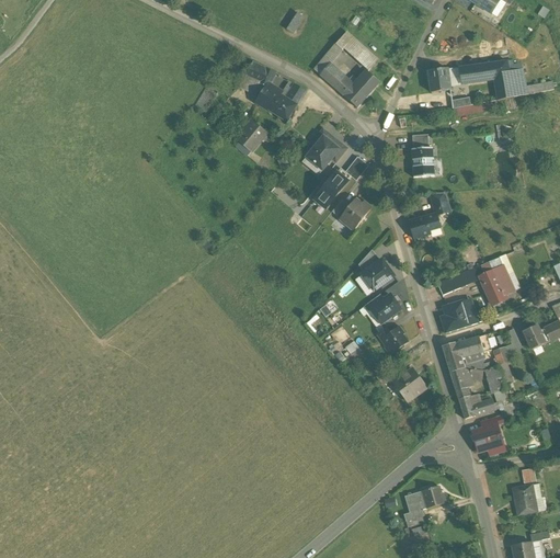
[(471,0),(491,12),(499,0),(471,0)]
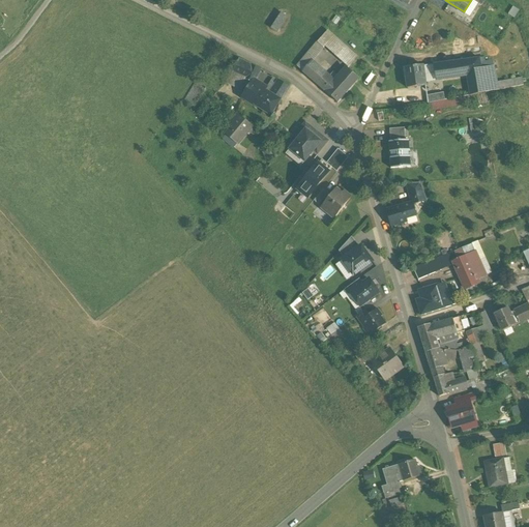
[(277,28),(286,13),(281,10),(272,25),(277,28)]
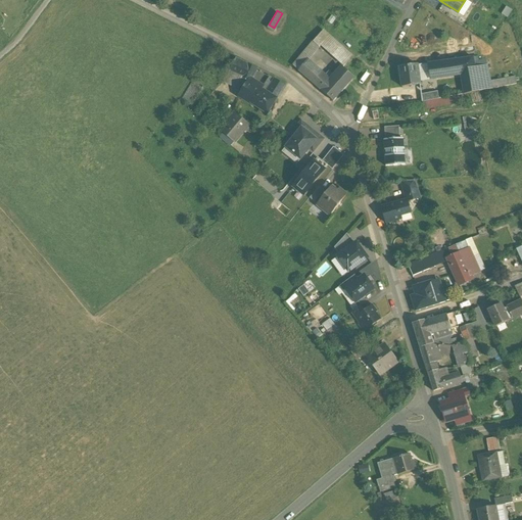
[(325,38),(348,58),(352,54),(324,29),(320,33),(325,38)]
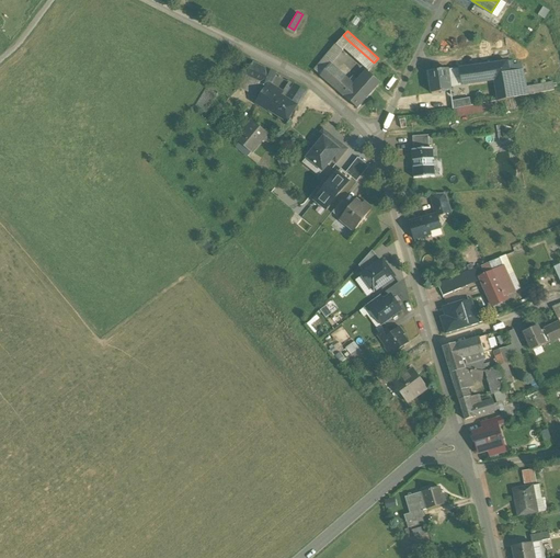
[(349,41),(343,35),(335,45),(341,49),(344,46),(349,41)]
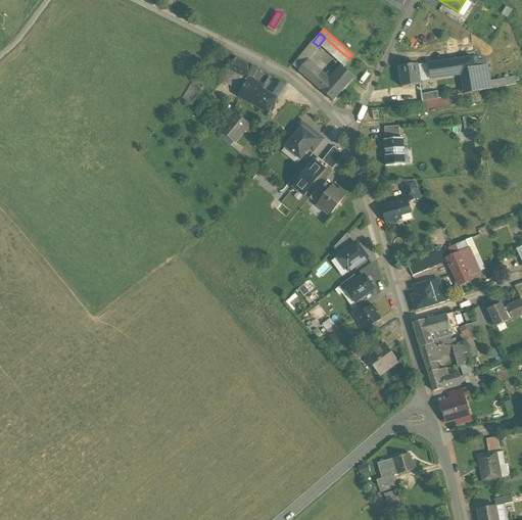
[(348,58),(325,38),(321,43),(344,63),(348,58)]
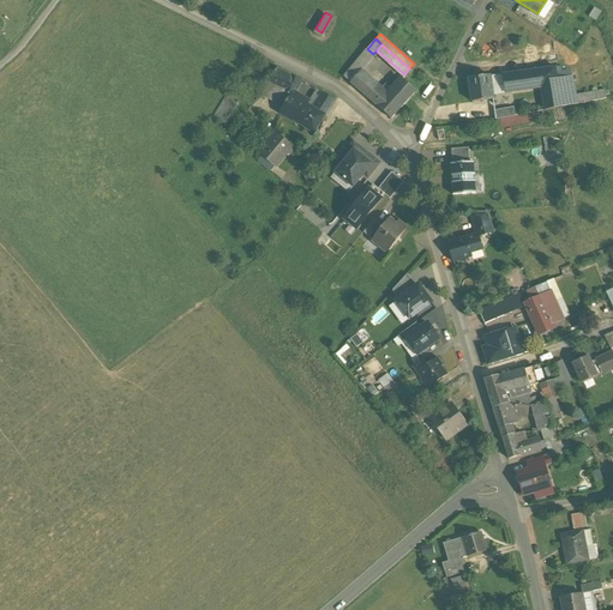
[(367,49),(354,64),(360,70),(373,54),(367,49)]
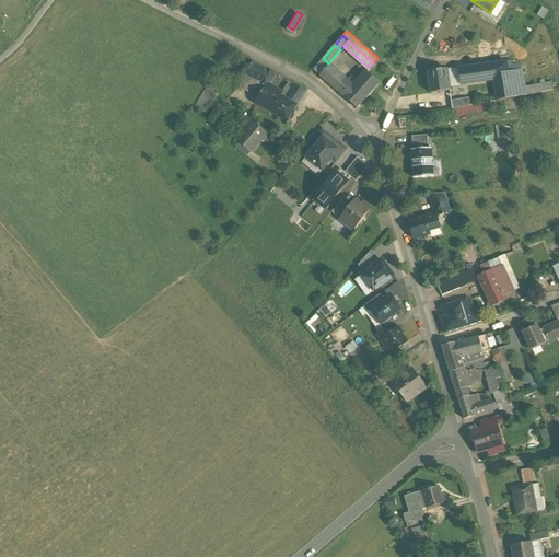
[(323,58),(313,69),(319,74),(328,64),(323,58)]
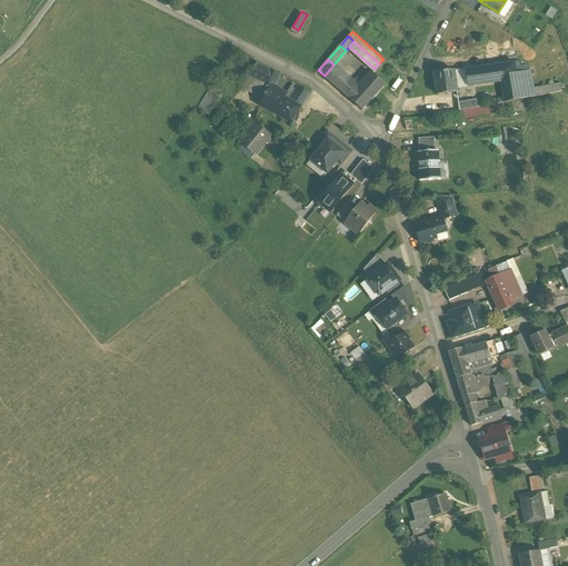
[(278,71),(256,60),(248,75),(269,85),(278,71)]
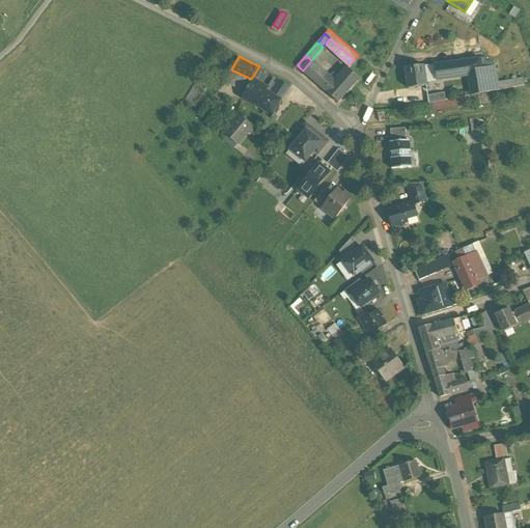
[(478,56),(466,57),(468,72),(481,71),(481,66),(478,56)]
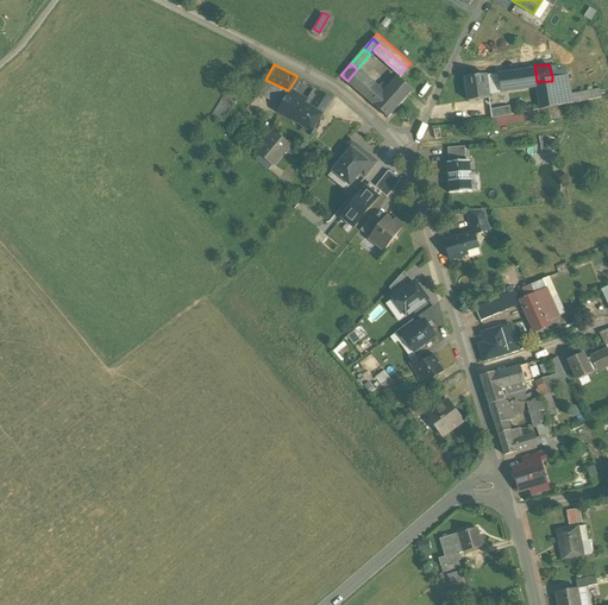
[(534,65),(511,69),(513,86),(537,82),(534,65)]
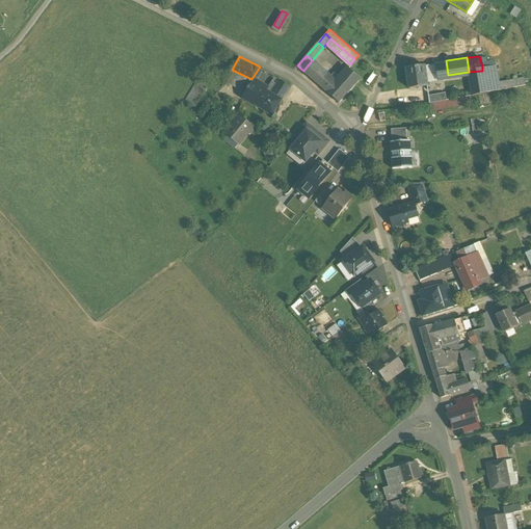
[(327,74),(312,60),(303,71),(319,84),(327,74)]
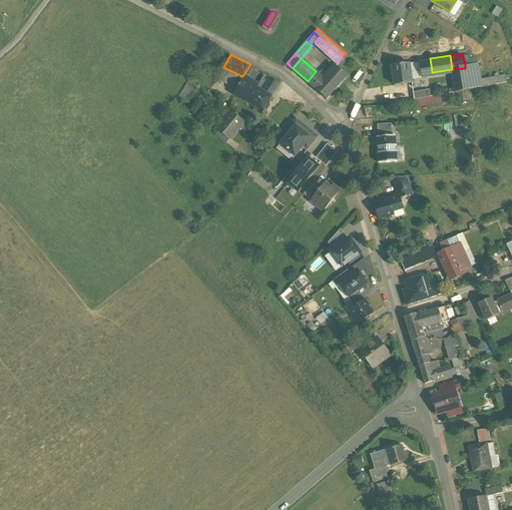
[(419,74),(432,72),(430,58),(417,60),(419,74)]
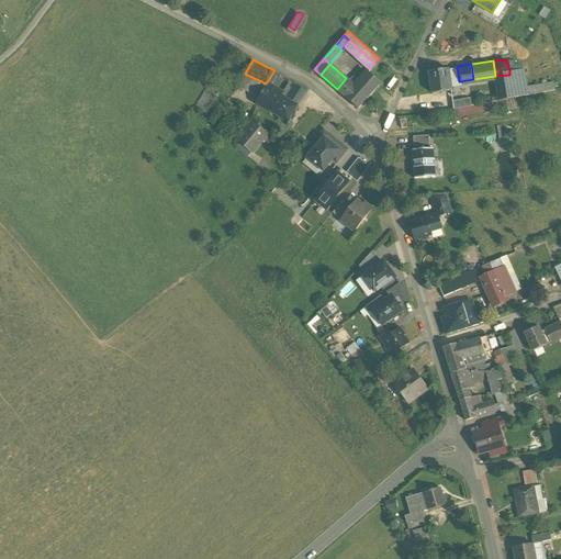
[(523,67),(509,70),(509,75),(495,76),(497,90),(498,98),(527,92),(526,85),(523,67)]
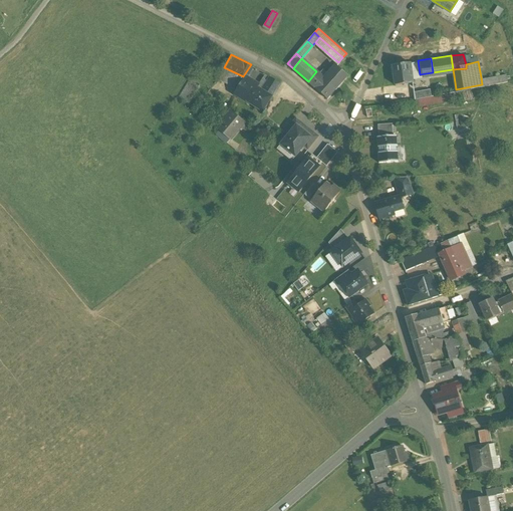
[(410,62),(393,64),(395,82),(412,80),(410,62)]
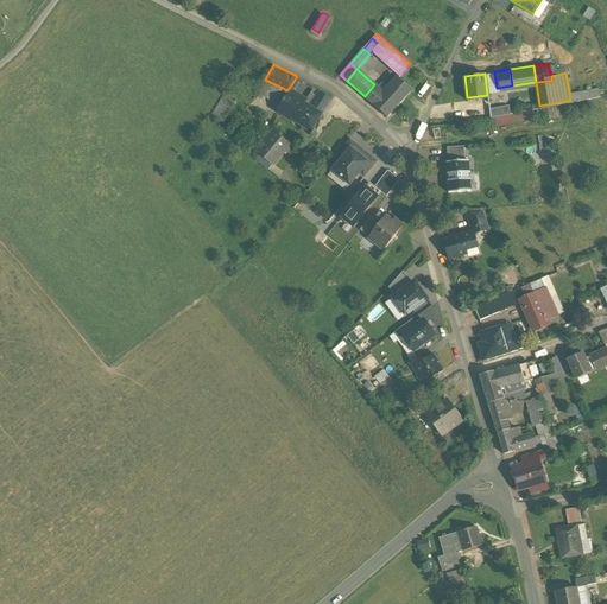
[(397,77),(384,93),(397,105),(411,89),(397,77)]
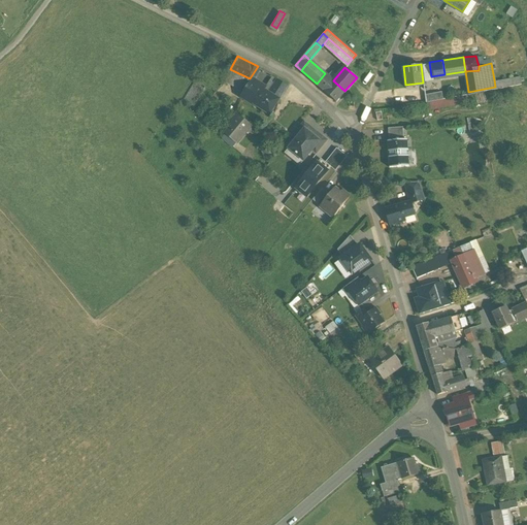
[(264,88),(250,78),(230,69),(225,79),(242,89),(239,94),(254,103),(264,88)]
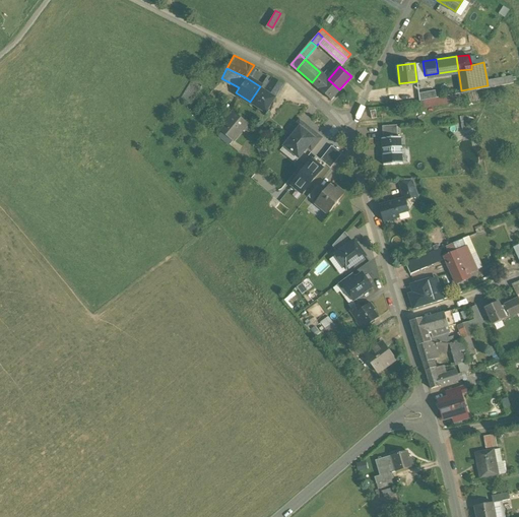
[(328,79),(320,72),(312,82),(331,100),(339,89),(328,79)]
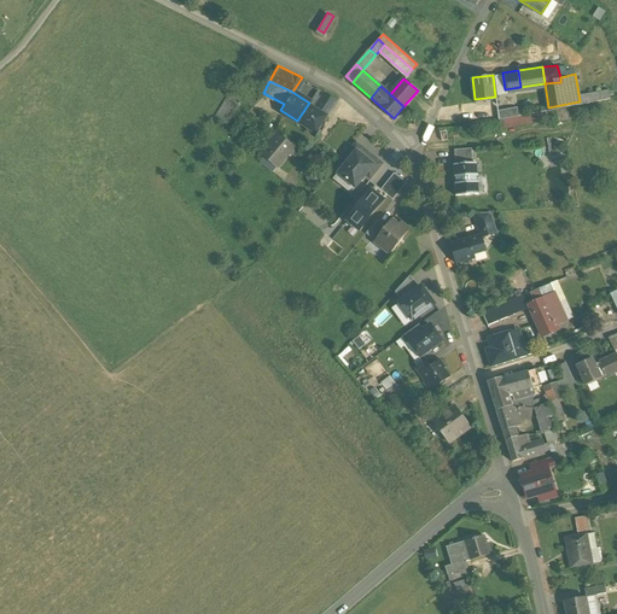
[(599,89),(578,93),(580,101),(601,98),(599,89)]
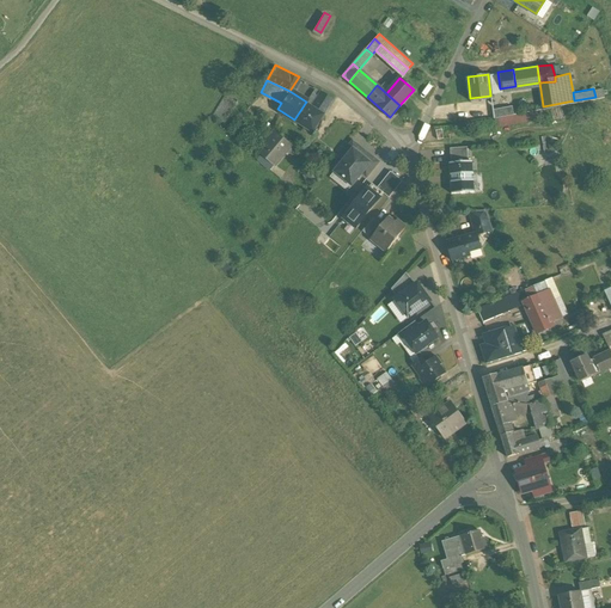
[(321,90),(313,103),(325,110),(334,97),(321,90)]
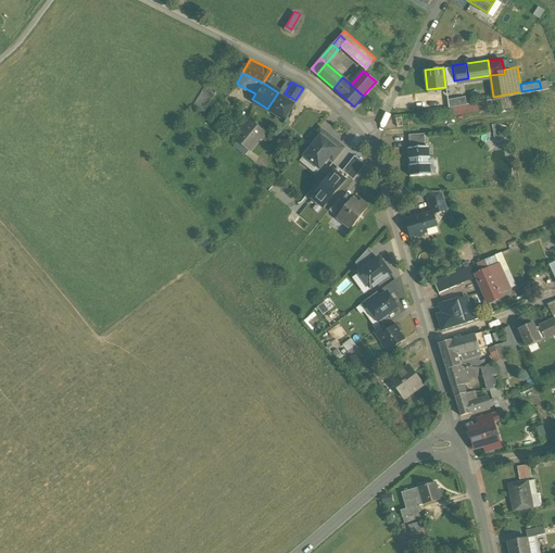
[(282,96),(278,92),(267,109),(284,118),(285,117),(286,117),(288,116),(289,115),(289,113),(289,112),(289,110),(295,100),(285,93),(282,96)]
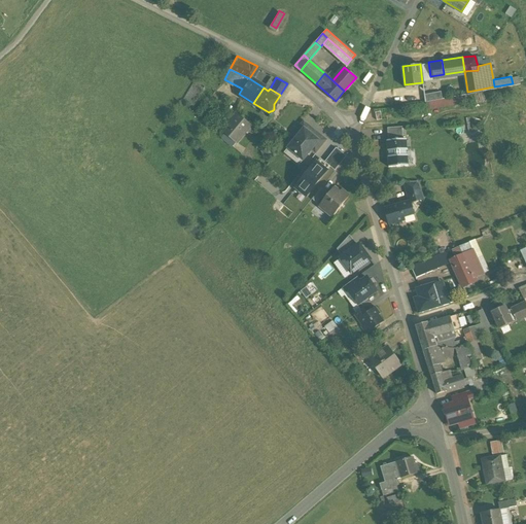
[(424,93),(424,100),(441,97),(440,89),(424,93)]
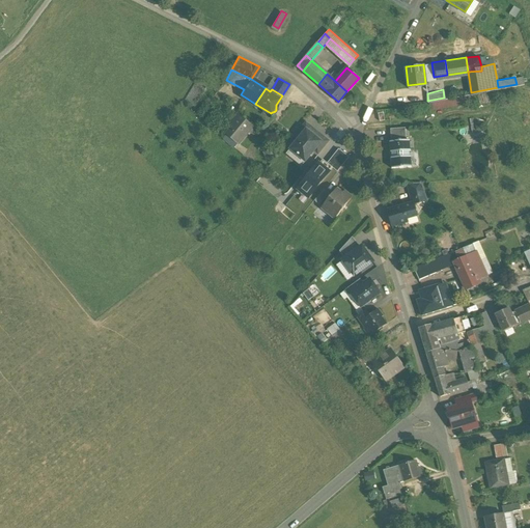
[(427,101),(429,109),(473,101),(471,92),(444,98),(427,101)]
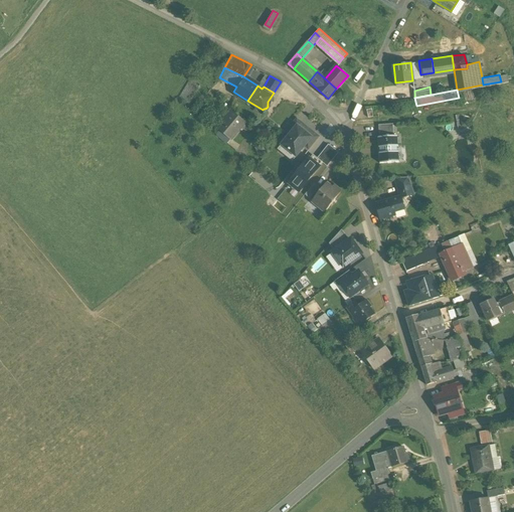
[(229,109),(221,118),(224,121),(219,127),(221,128),(230,136),(239,126),(240,127),(242,127),(244,125),(244,124),(242,122),(243,121),(229,109)]
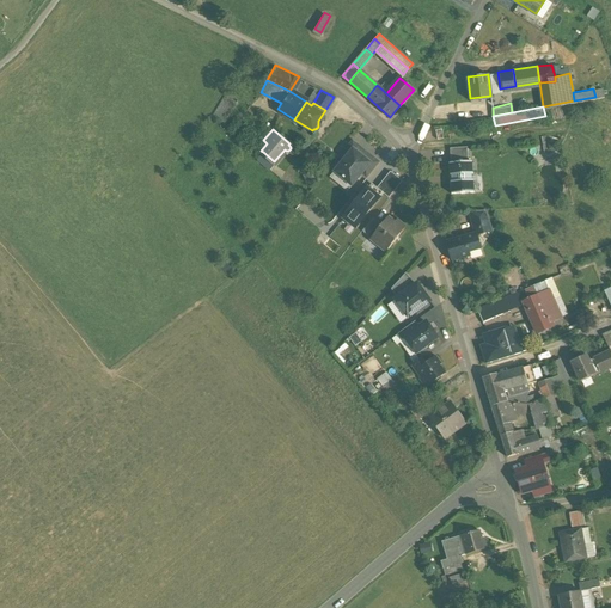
[(541,135),(542,149),(553,148),(551,134),(541,135)]
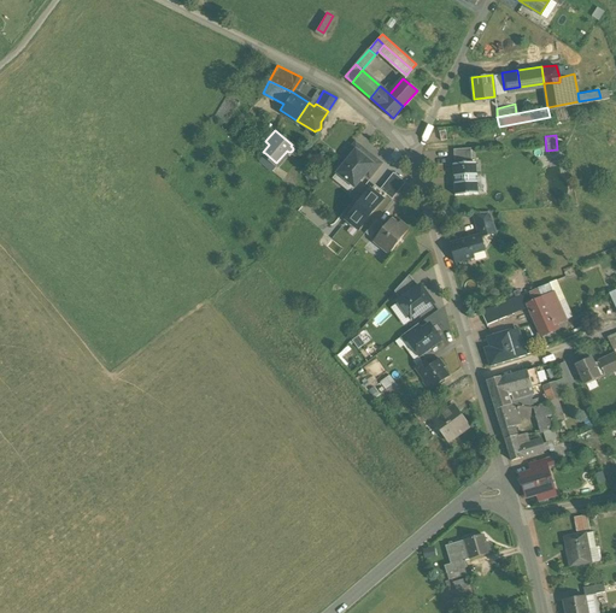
[(353,139),(341,154),(347,159),(356,148),(356,149),(359,145),(353,139)]
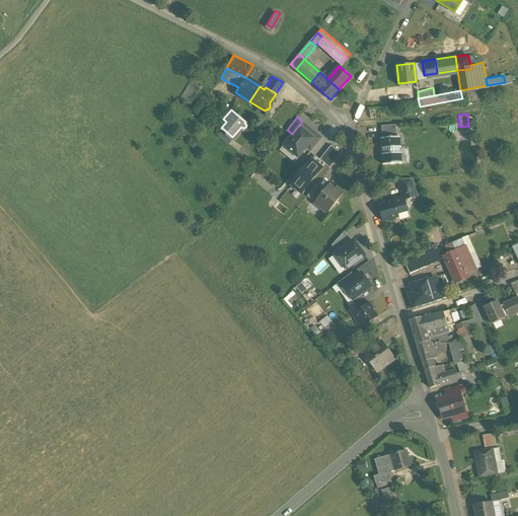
[(302,122),(299,126),(299,125),(292,134),(283,144),(297,155),(306,145),(312,136),(315,132),(302,122)]
